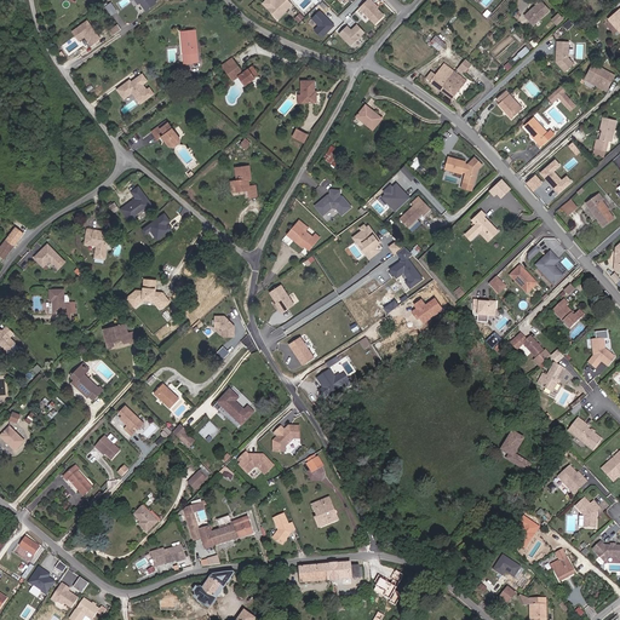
[(151,0),(132,0),(133,0),(138,5),(141,3),(141,5),(141,6),(145,11),(155,4),(151,0)]
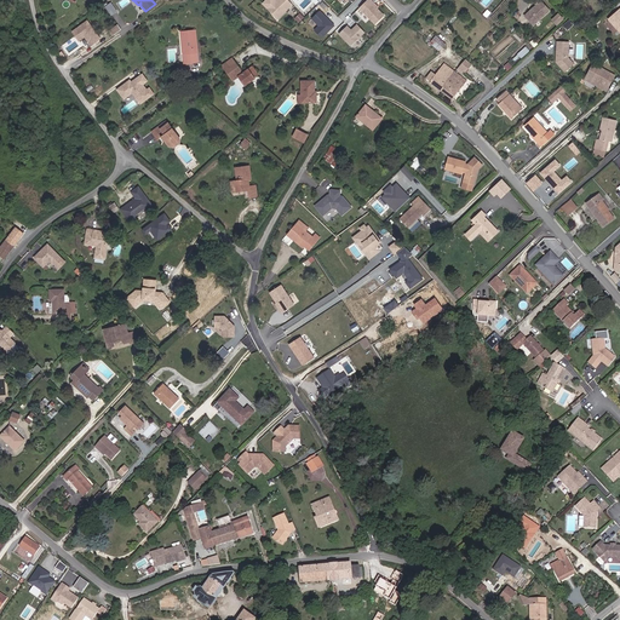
[(275,0),(267,0),(263,4),(277,19),(292,5),(287,0),(277,0),(279,0),(279,1),(277,1),(276,1),(275,0)]
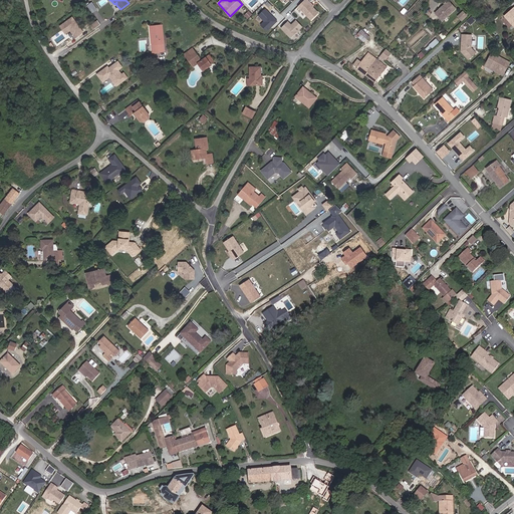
[(309,2),(306,0),(304,0),(297,7),(311,20),(318,13),(308,3),(309,2)]
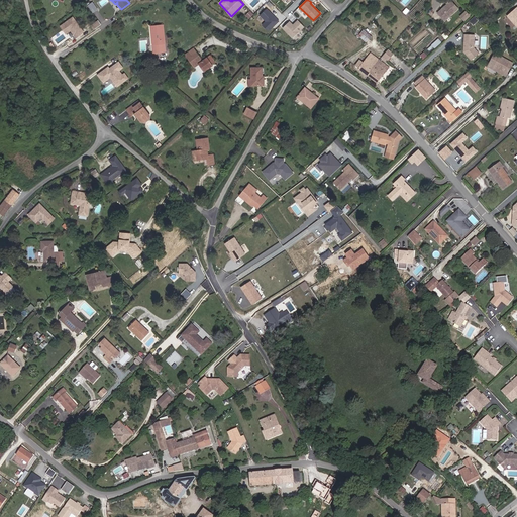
[(445,20),(455,11),(448,3),(438,13),(445,20)]
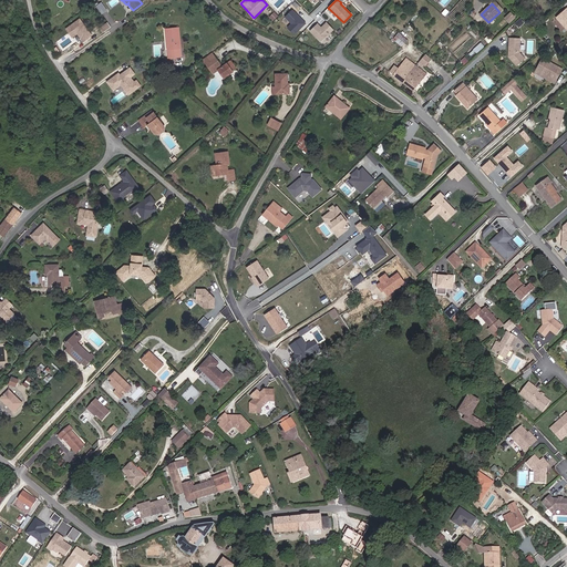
[(101,14),(106,11),(101,4),(95,8),(101,14)]
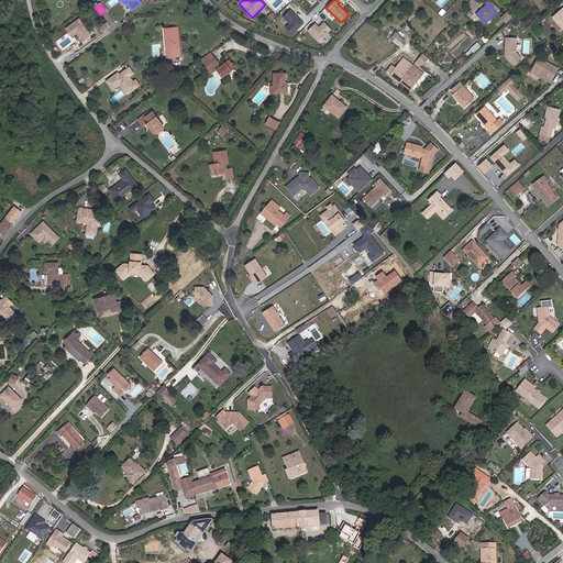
[(562,30),(562,8),(552,19),(562,30)]
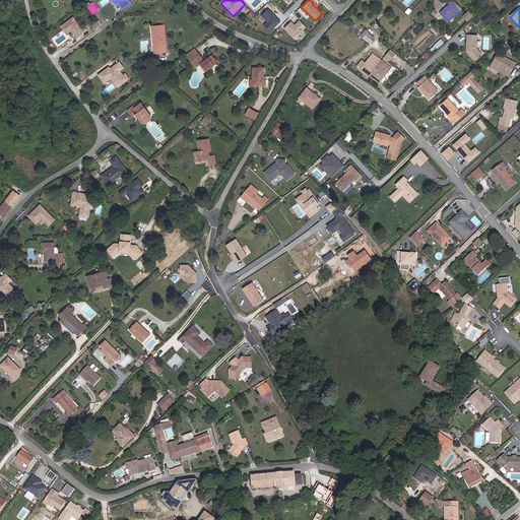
[(280,21),(268,9),(262,15),(268,21),(264,25),(270,31),(280,21)]
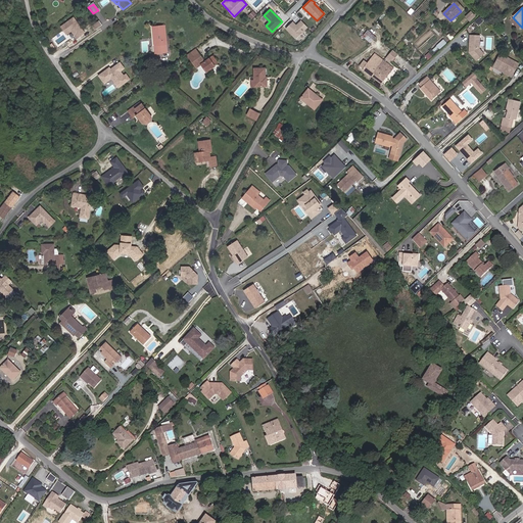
[(285,21),(289,17),(281,10),(277,14),(285,21)]
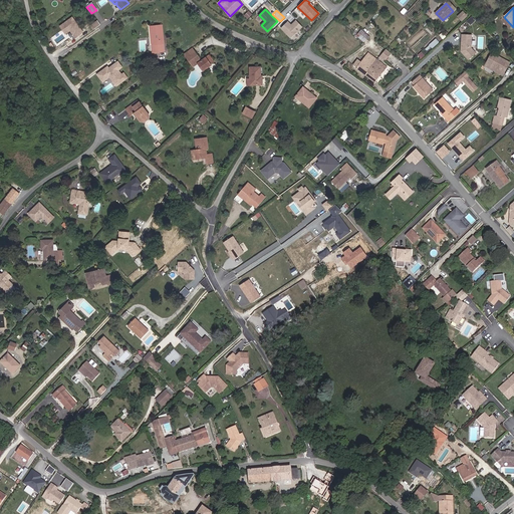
[(458,16),(463,21),(469,15),(464,10),(458,16)]
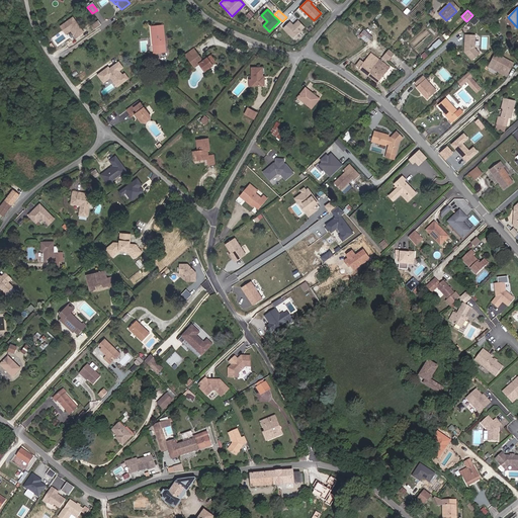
[(72,18),(60,26),(65,34),(70,31),(75,38),(82,33),(72,18)]
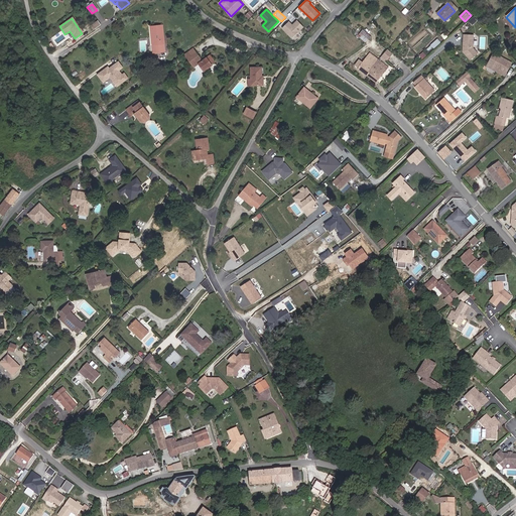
[(288,22),(282,28),(291,38),(303,27),(297,21),(294,23),(294,24),(292,26),(288,22)]
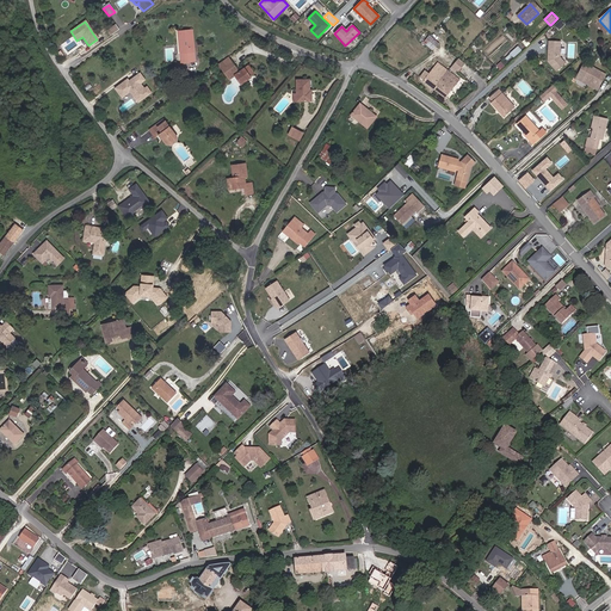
[(119,30),(116,26),(107,31),(111,36),(119,30)]
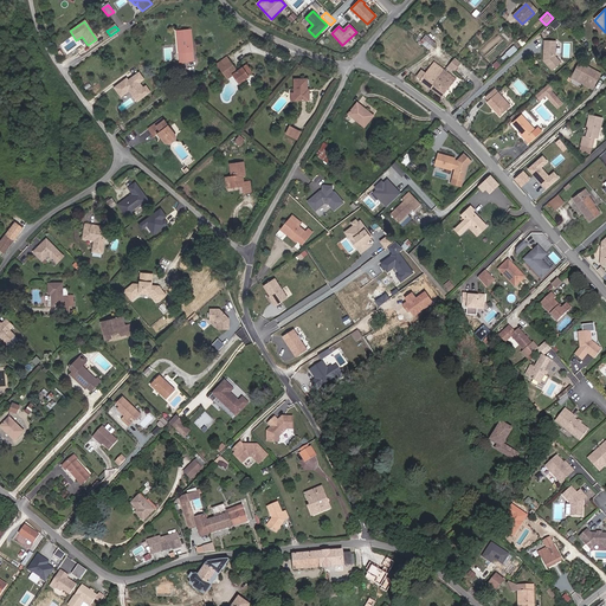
[(185,52),(186,60),(195,60),(191,28),(179,28),(181,52),(185,52)]
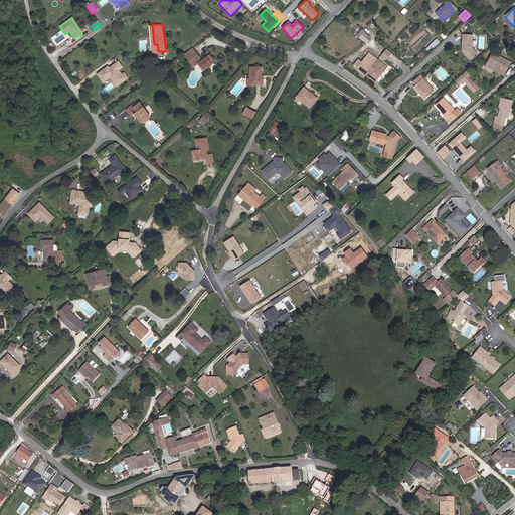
[(359,35),(366,41),(371,35),(363,29),(359,35)]
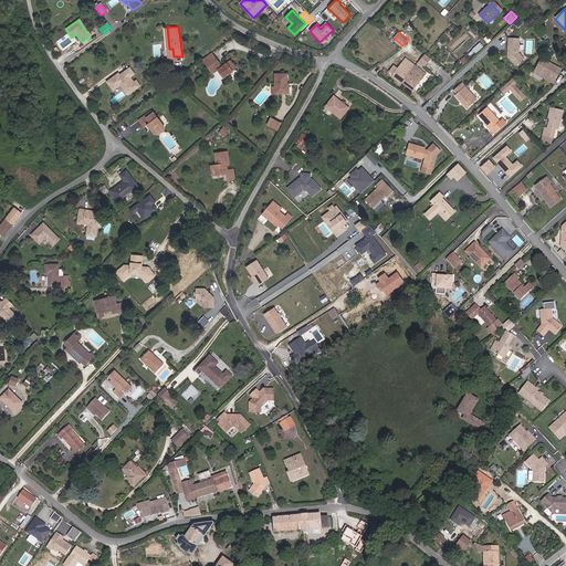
[(526,59),(521,53),(521,39),(511,38),(510,56),(519,66),(526,59)]
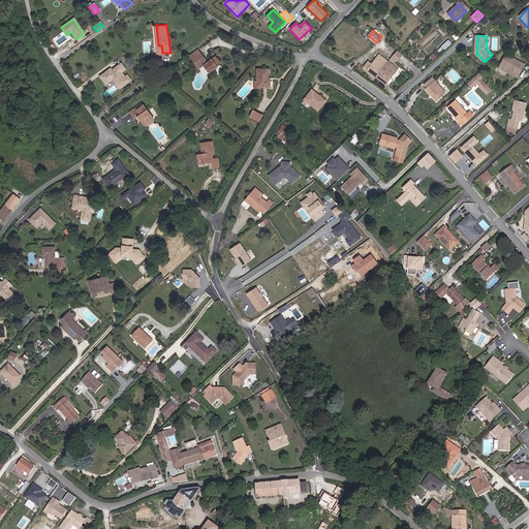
[(449,39),(442,45),(445,49),(453,43),(449,39)]
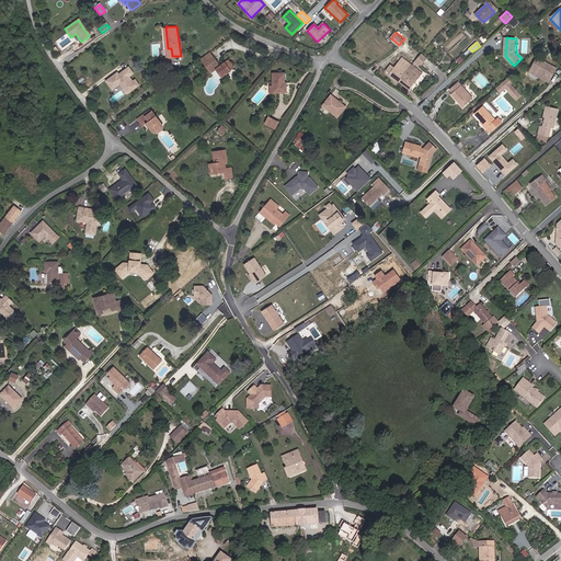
[(212,53),(203,59),(205,61),(214,55),(212,53)]
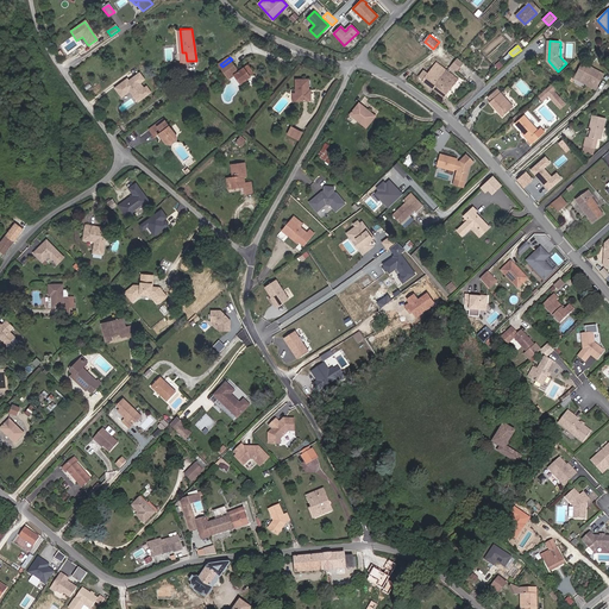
[(465,63),(459,58),(454,64),(460,70),(465,63)]
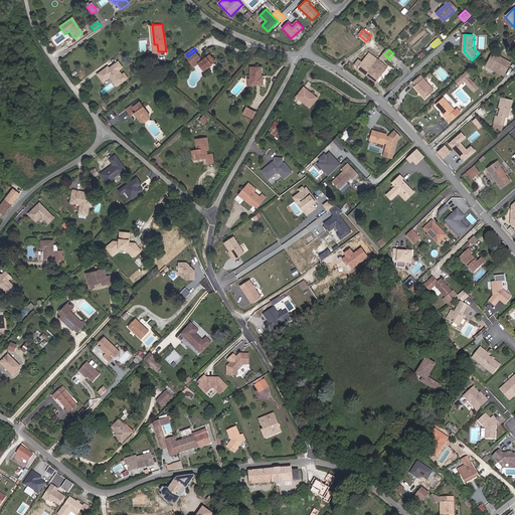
[(200,64),(206,71),(214,65),(213,64),(217,61),(212,54),(204,60),(196,50),(188,56),(195,67),(200,64)]
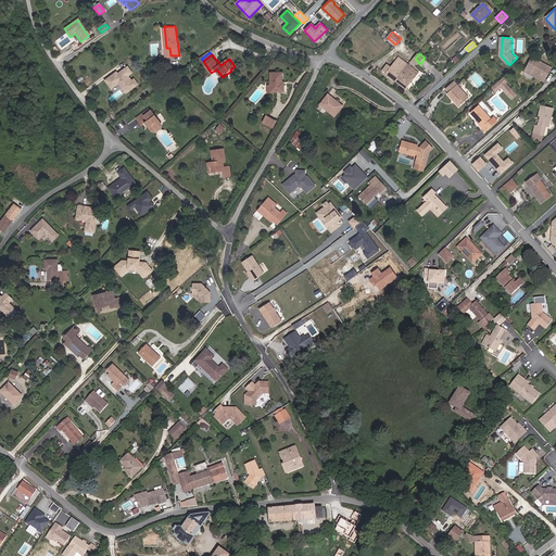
[(419,72),(400,57),(388,73),(407,88),(419,72)]
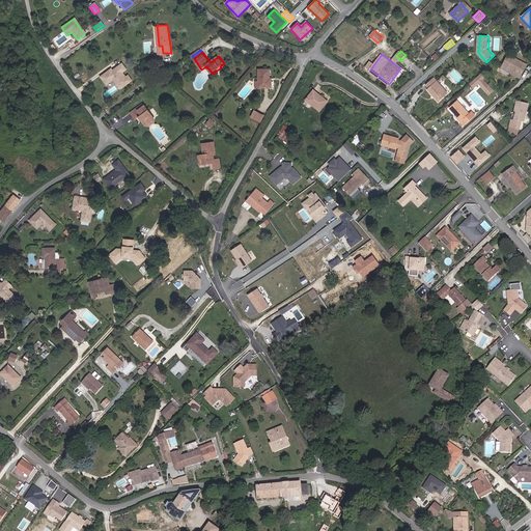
[(521,77),(527,66),(509,56),(506,61),(510,63),(506,68),(521,77)]
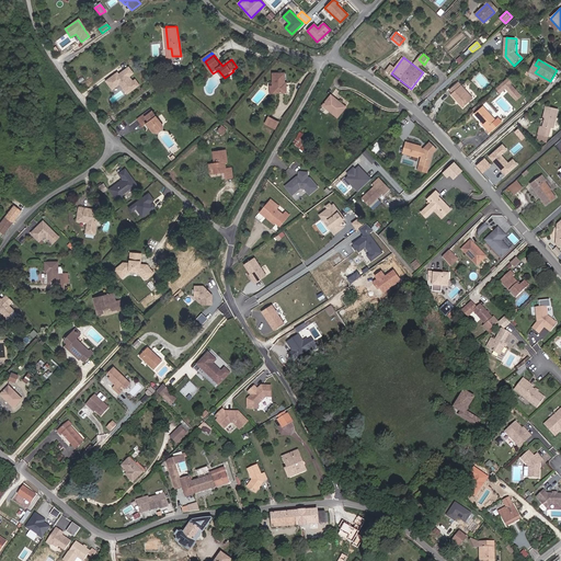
[(116,73),(105,82),(112,90),(119,84),(126,94),(138,86),(135,81),(132,82),(128,78),(133,75),(128,68),(122,72),(123,73),(118,77),(116,73)]
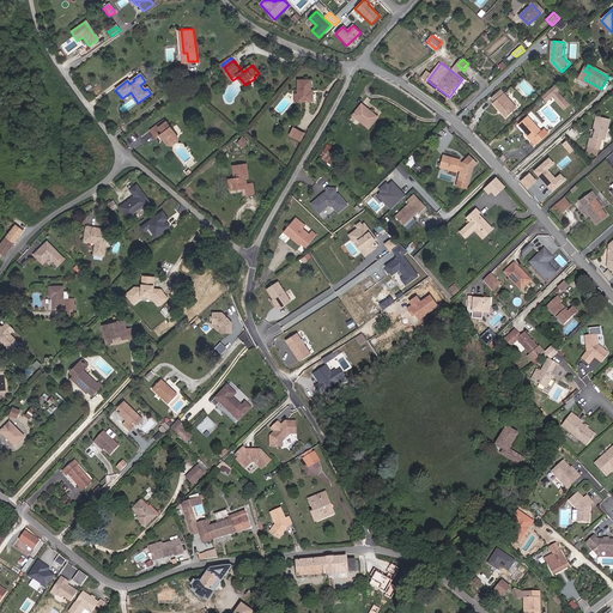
[(315,99),(315,92),(311,93),(311,90),(311,79),(298,79),(298,93),(298,99),(315,99)]
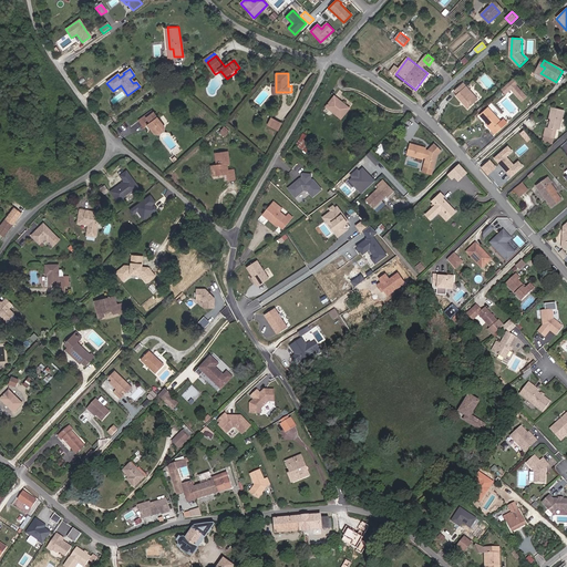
[(528,96),(517,84),(521,82),(516,78),(504,89),(507,93),(513,89),(523,101),(528,96)]
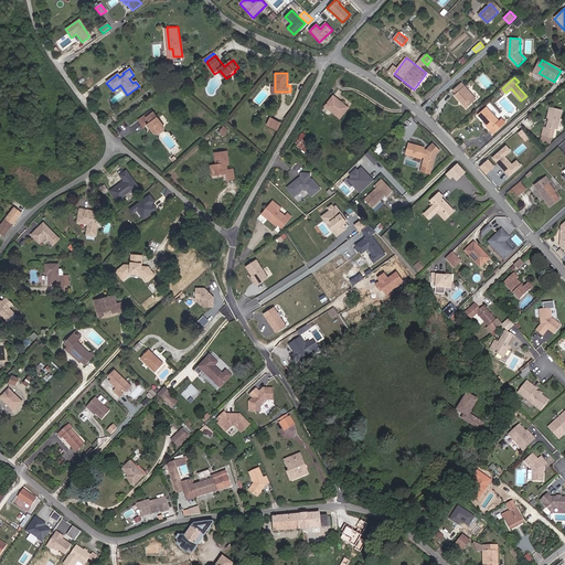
[(456,95),(462,103),(465,102),(466,104),(465,105),(468,108),(478,99),(464,83),(455,91),(457,94),(456,95)]
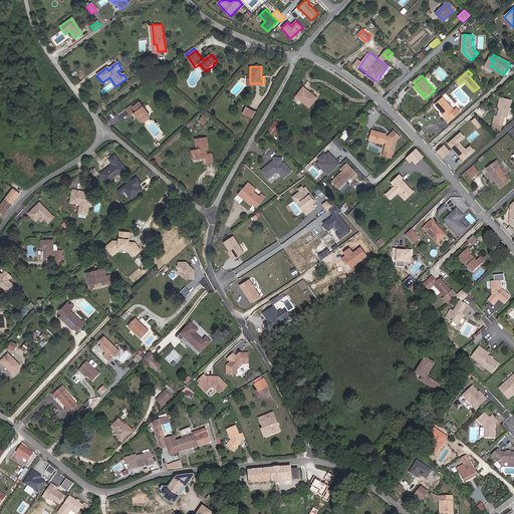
[(306,100),(312,105),(318,97),(304,87),(297,97),(304,102),(306,100)]
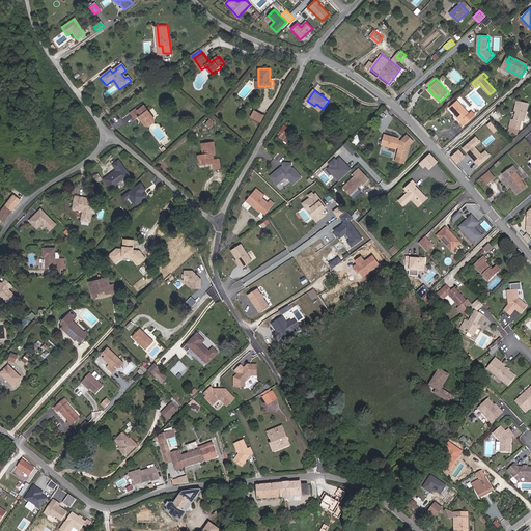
[(455,118),(459,122),(463,127),(476,114),(473,111),(471,114),(459,102),(450,109),(456,117),(455,118)]
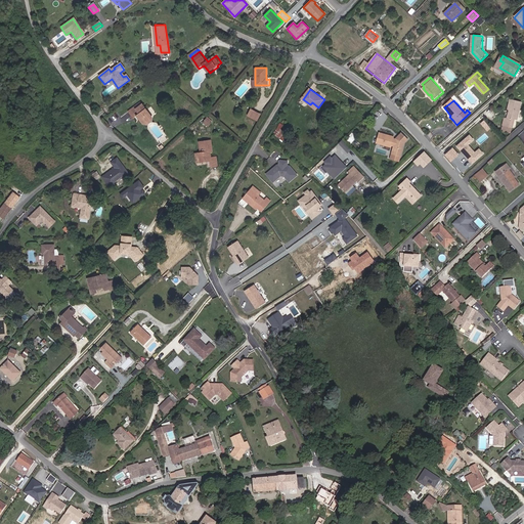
[(509,110),(511,111),(512,111),(511,113),(510,113),(509,119),(506,119),(505,126),(513,128),(515,119),(519,120),(523,102),(512,100),(509,110)]
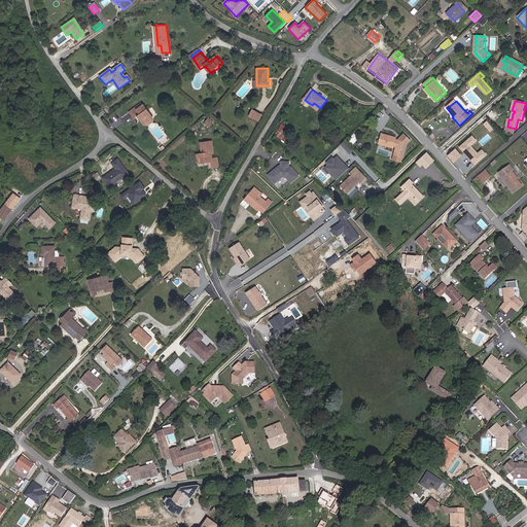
[(145,123),(154,116),(146,104),(139,109),(137,106),(132,110),(136,117),(138,117),(140,115),(142,118),(145,123)]
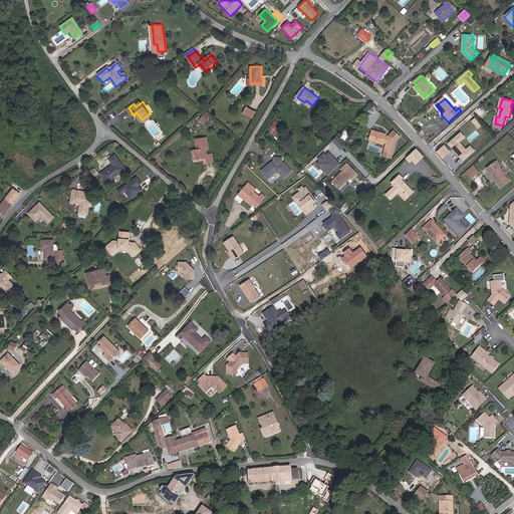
[(246,106),(243,114),(254,118),(257,110),(246,106)]
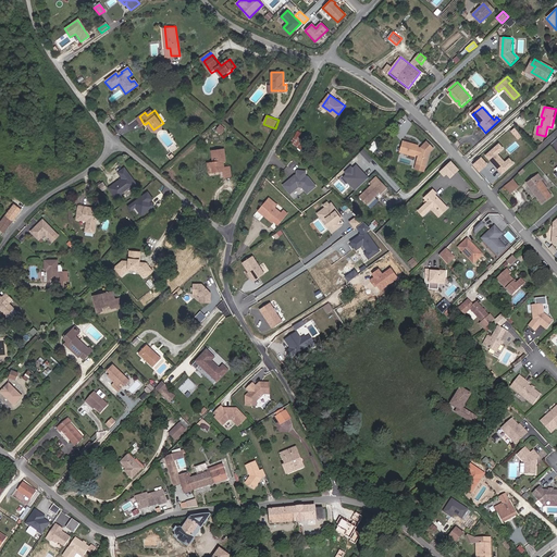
[(215,131),(222,134),(226,127),(220,124),(215,131)]
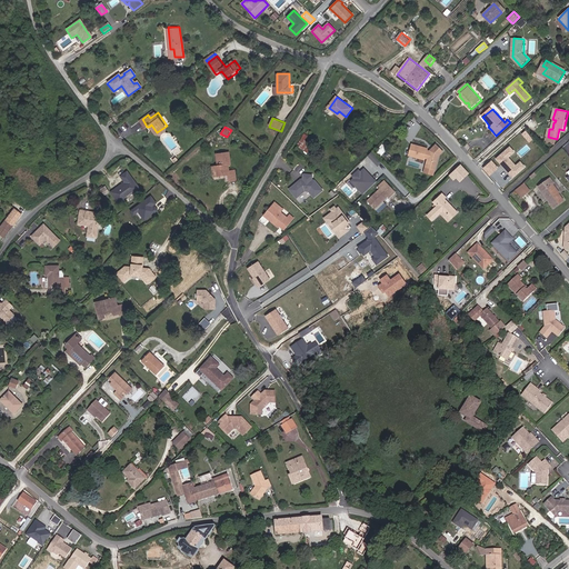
[(527,130),(522,133),(530,142),(535,139),(527,130)]
